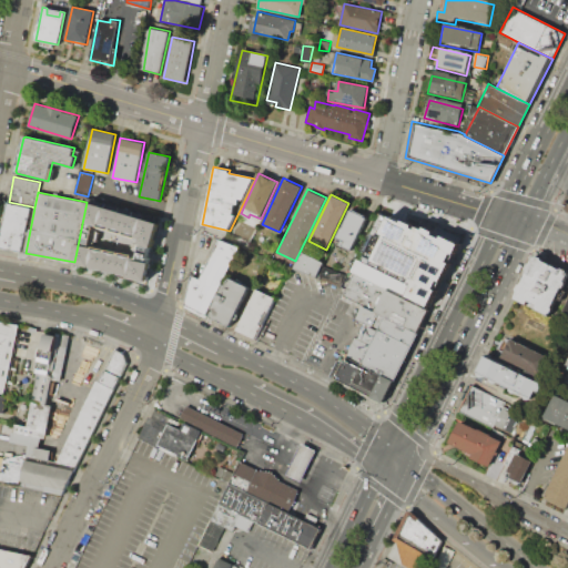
[(0,242),(0,247),(22,252),(31,206),(9,202),(0,242)]
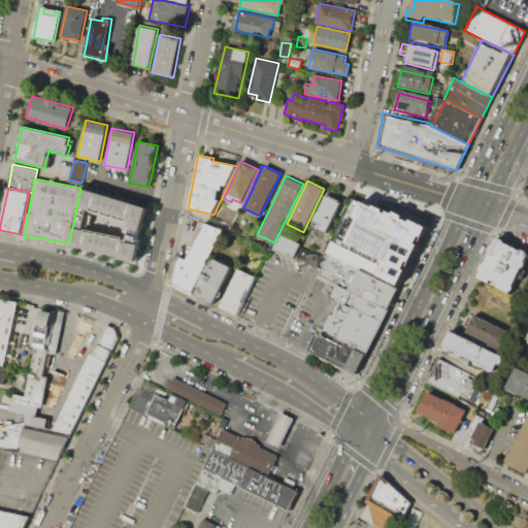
[(149,201),(80,188),(69,243),(113,253),(112,259),(136,263),(149,201)]
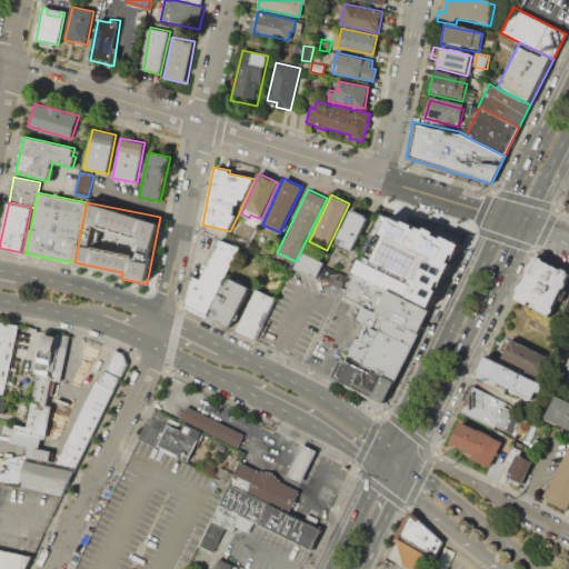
[(336,243),(352,251),(368,217),(351,209),(336,243)]
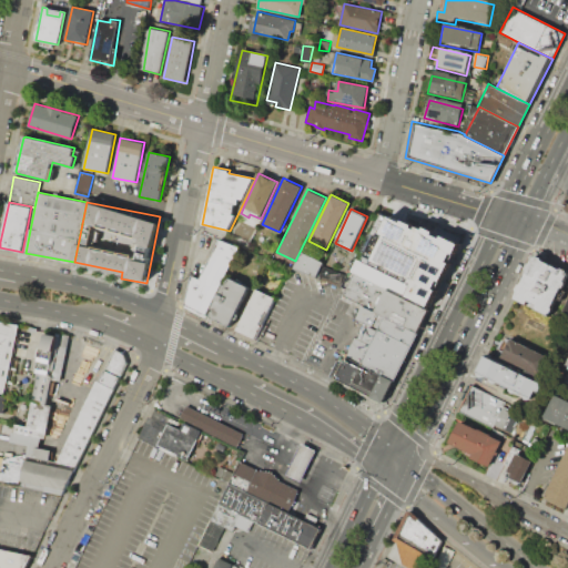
[(460,244),(402,219),(401,222),(376,212),(348,272),(352,274),(387,292),(429,312),(460,244)]
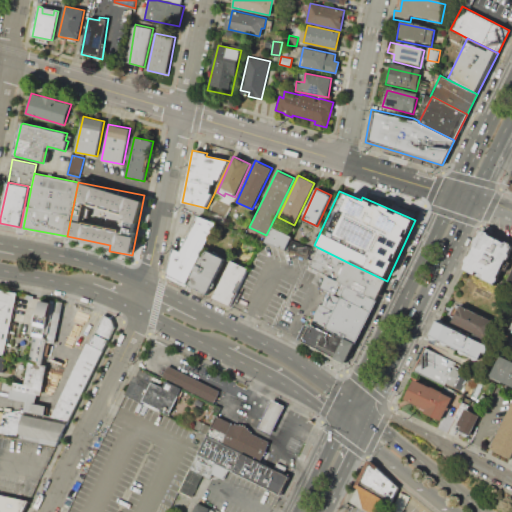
[(197,218),(216,226),(186,285),(168,277),(173,250),(181,254),(197,218)]
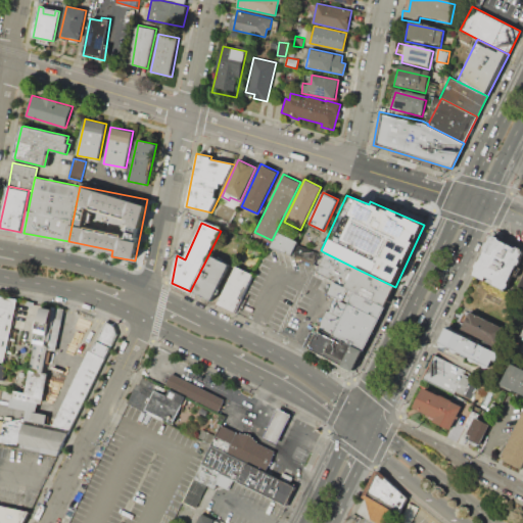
[(278,232),(298,241),(291,255),(272,246),(278,232)]
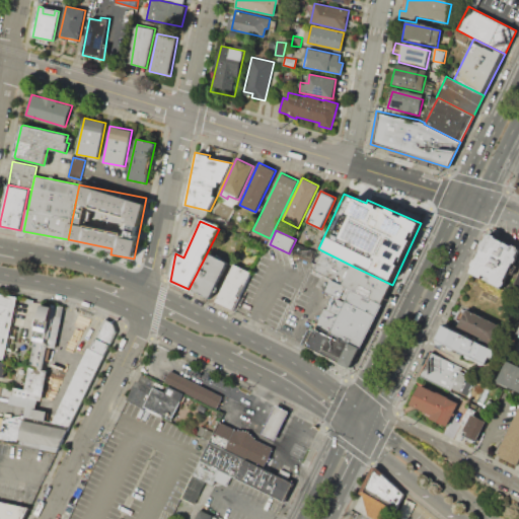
[(489,236),(492,235),(496,236),(497,240),(513,248),(516,247),(518,249),(518,253),(517,257),(518,260),(516,265),(513,265),(506,282),(506,284),(506,288),(502,289),(490,285),(492,281),(485,278),(483,282),(470,276),(473,269),(472,266),(474,263),(477,262),(483,249),(482,247),(484,242),(487,241),(489,236)]
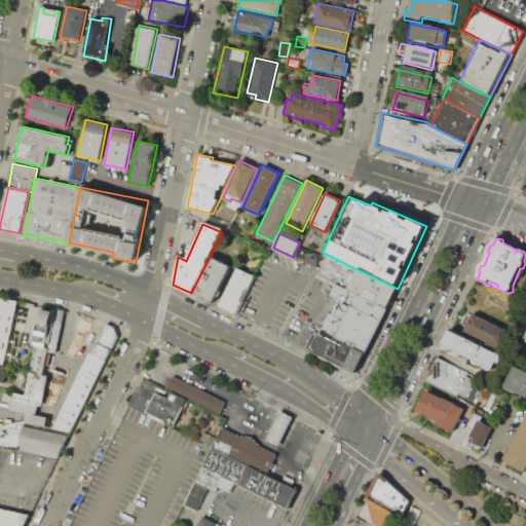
[(359,270),(398,289),(387,310),(358,296),(348,291),(335,285),(315,275),(318,269),(326,254),(359,270)]
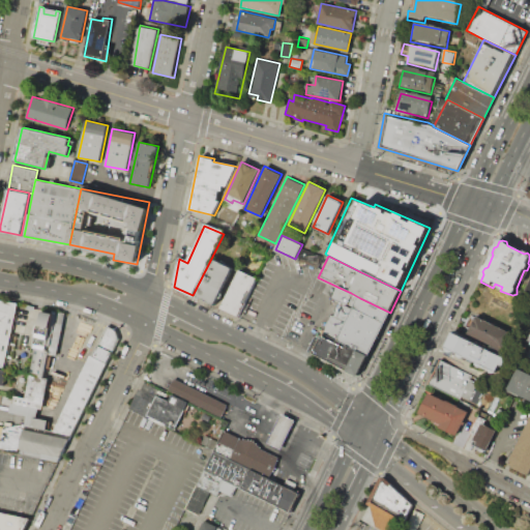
[(213,261),(235,271),(217,306),(197,296),(213,261)]
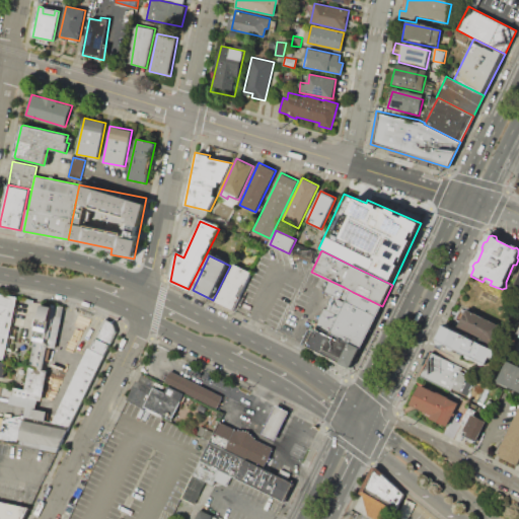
[(234,267),(251,275),(234,310),(216,302),(234,267)]
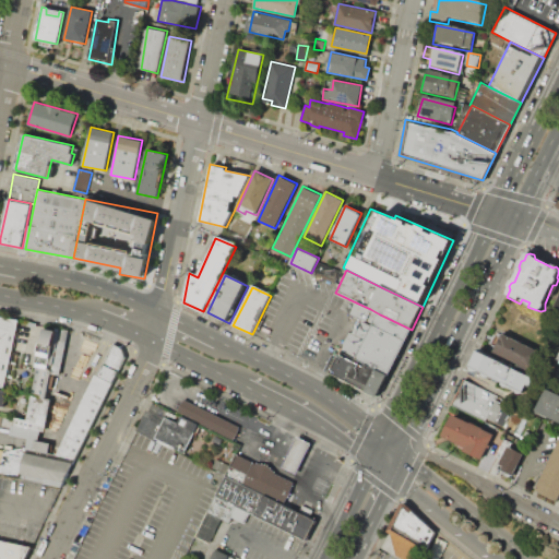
[(373,326),(357,319),(356,318),(351,314),(356,302),(370,309),(380,314),(412,330),(405,342),(373,326)]
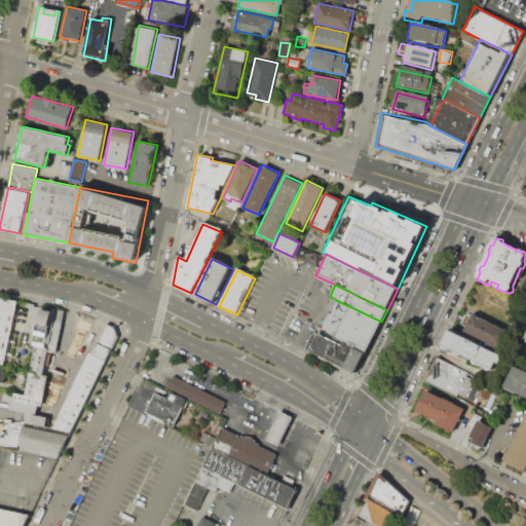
[(0,297),(0,363),(1,364),(4,362),(17,301),(0,297)]
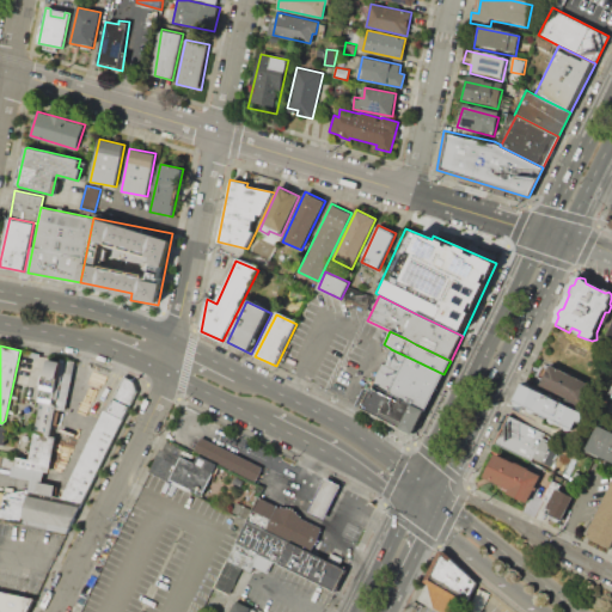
[(409,357),(444,374),(424,415),(390,397),(372,389),(391,349),(409,357)]
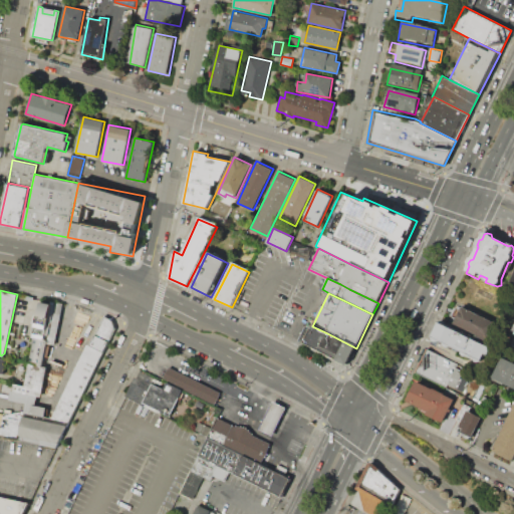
[(41,301),(55,304),(52,318),(38,316),(41,301)]
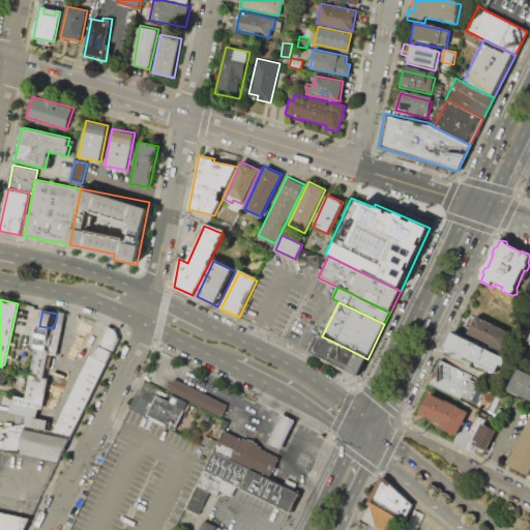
[(476,318),(512,334),(503,354),(467,337),(476,318)]
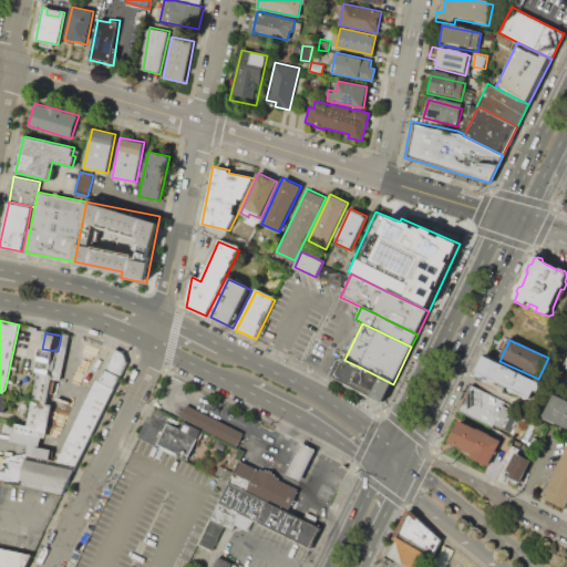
[(115,348),(123,352),(126,362),(114,388),(100,380),(115,348)]
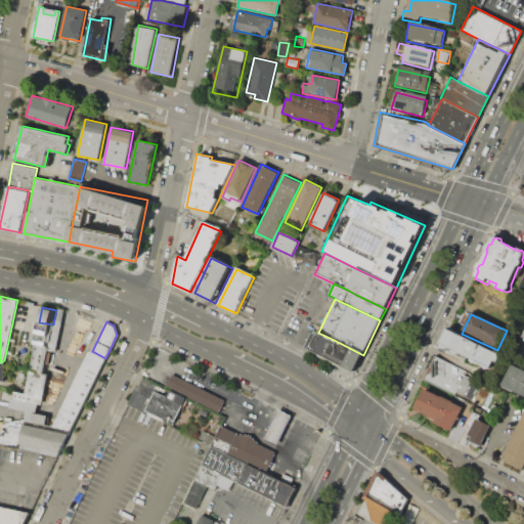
[(447,330),(503,356),(498,364),(494,362),(492,367),(441,344),(447,330)]
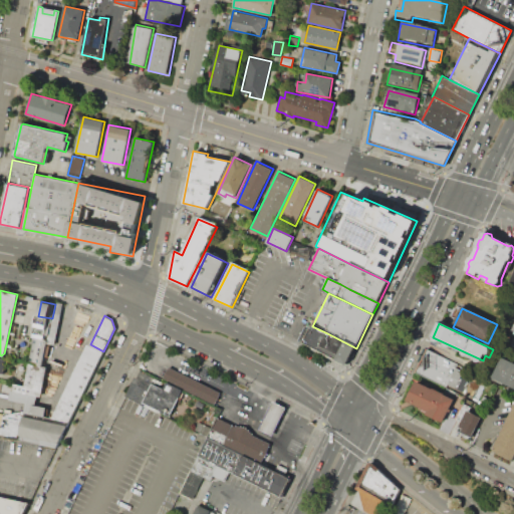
[(312,326),(327,333),(356,348),(347,366),(303,346),(312,326)]
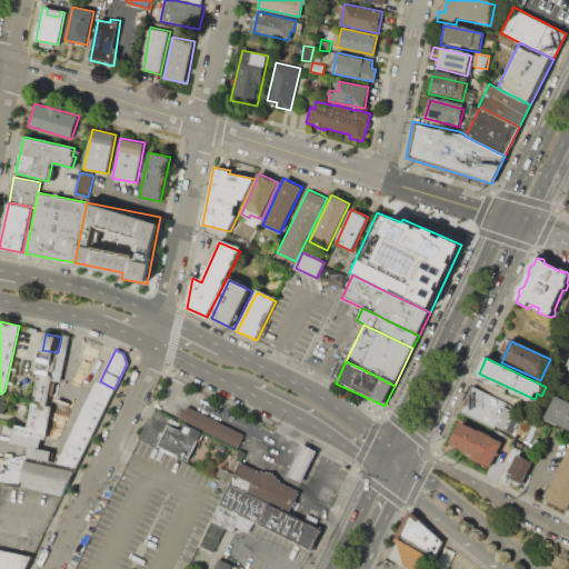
[(48,403),(32,400),(37,373),(52,377),(48,403)]
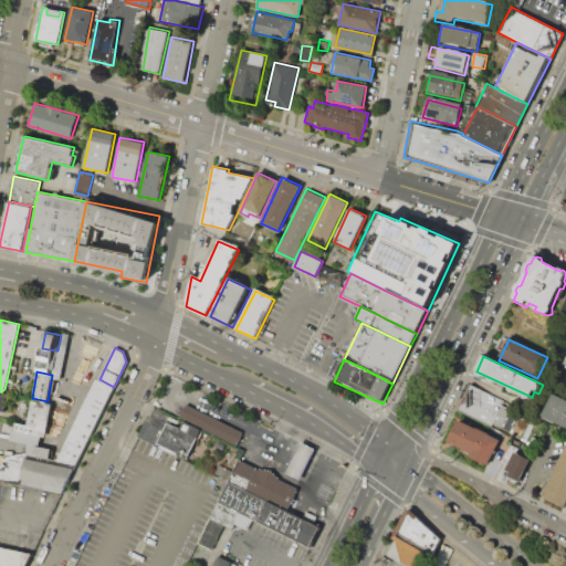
[(0,472),(3,454),(10,456),(27,453),(28,443),(11,440),(13,430),(41,436),(39,447),(51,449),(49,459),(56,460),(96,379),(113,387),(75,464),(62,492),(0,479),(0,472)]
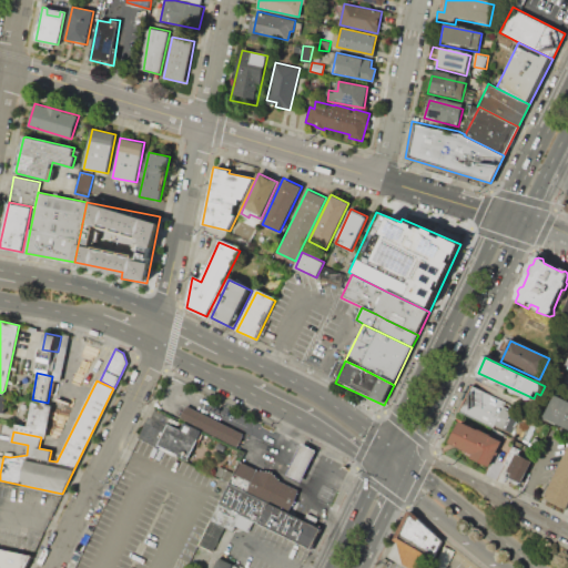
[(457,412),(492,429),(493,426),(500,430),(508,414),(500,411),(504,403),(470,386),(457,412)]
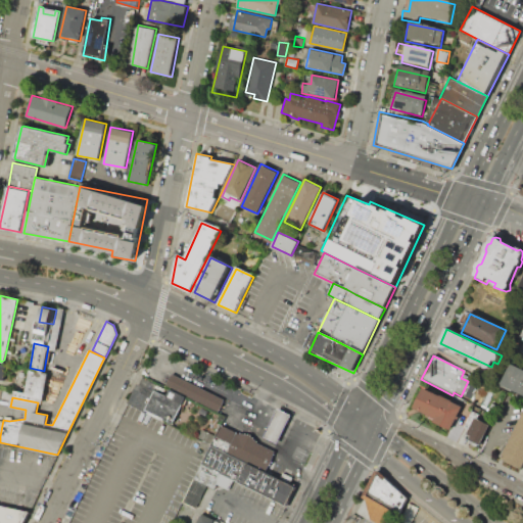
[(512,365),(522,370),(522,396),(502,386),(512,365)]
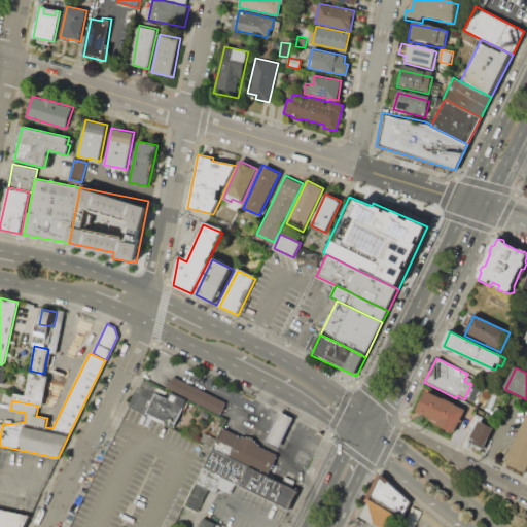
[(42,406),(13,400),(14,393),(26,395),(30,373),(48,376),(42,406)]
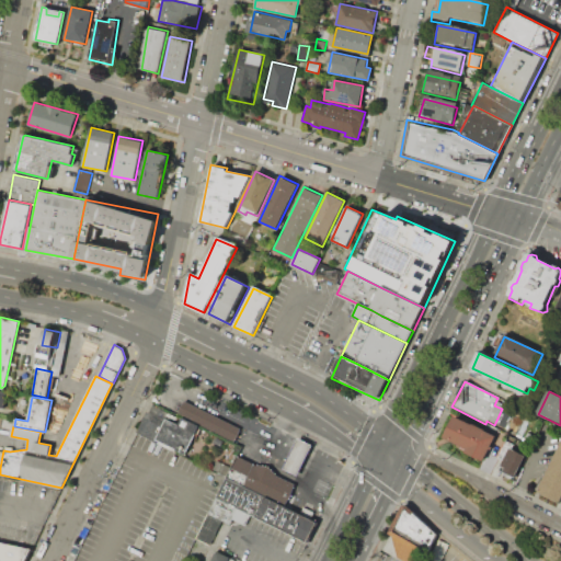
[(240,428),(185,401),(179,414),(233,442),(240,428)]
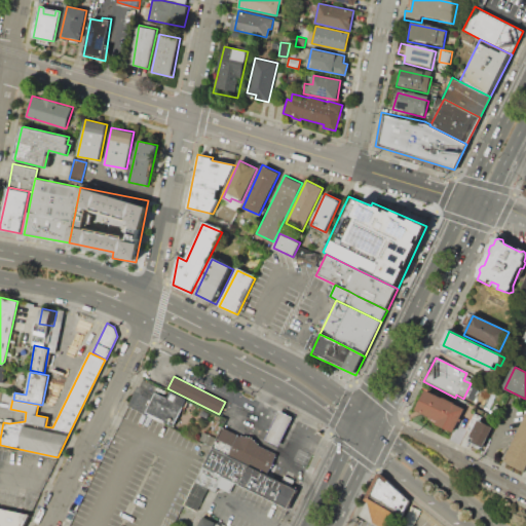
[(167,398),(139,383),(127,406),(173,427),(186,400),(170,392),(167,398)]
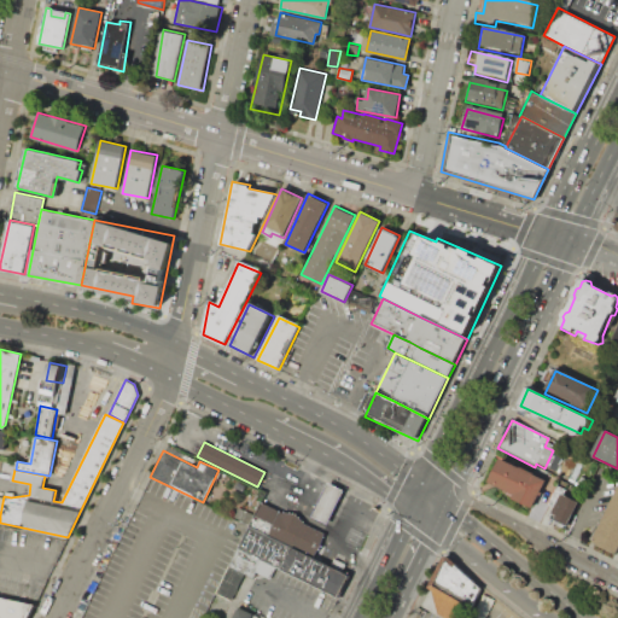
[(490,484),(514,496),(513,501),(532,511),(547,482),(501,460),(490,484)]
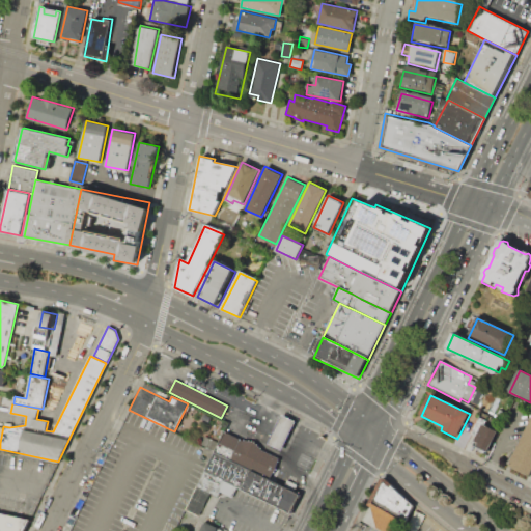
[(3,396),(14,398),(12,403),(11,403),(10,406),(2,404),(3,396)]
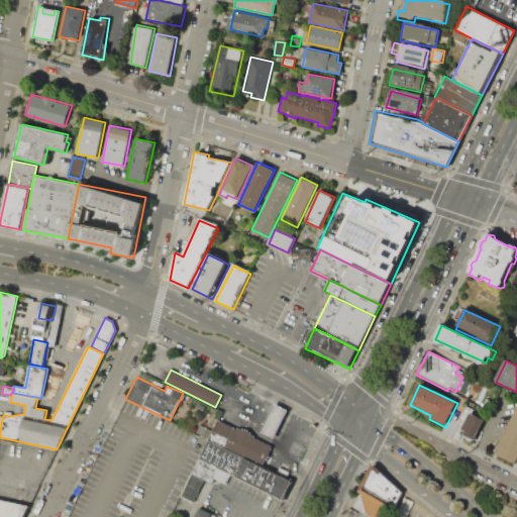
[(198,402),(206,406),(204,411),(196,407),(198,402)]
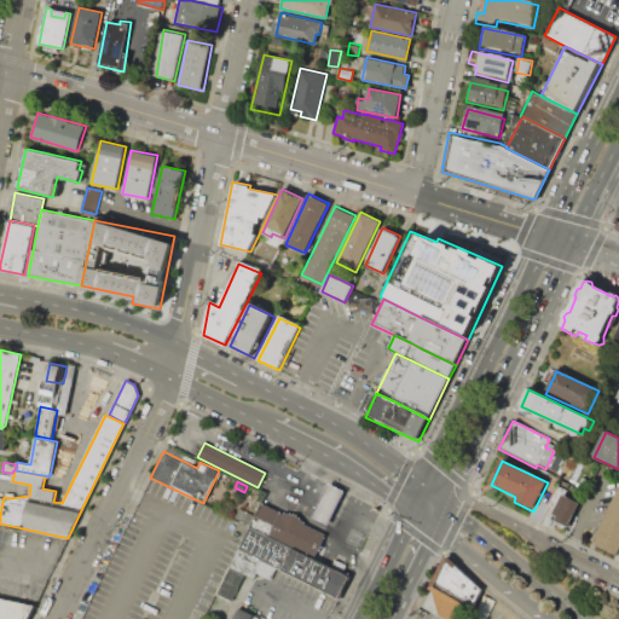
[(329,482),(345,490),(328,524),(312,516),(329,482)]
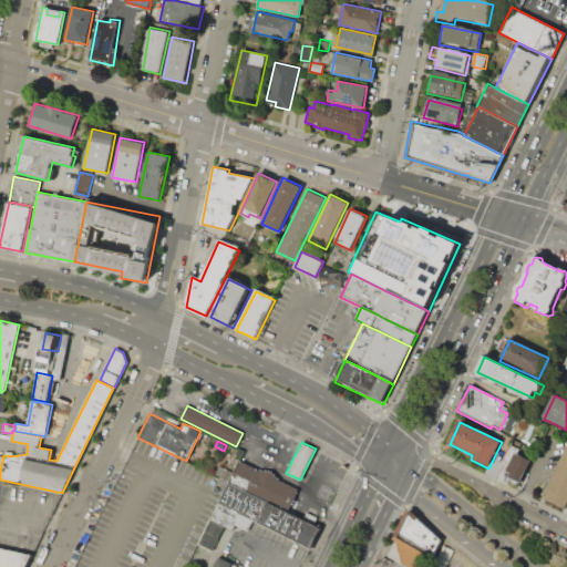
[(566,450),(544,498),(566,509),(566,450)]
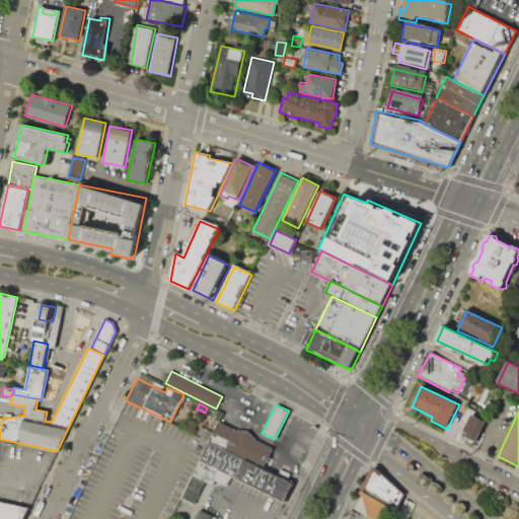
[(473,418),(487,424),(477,443),(467,438),(469,435),(466,433),(473,418)]
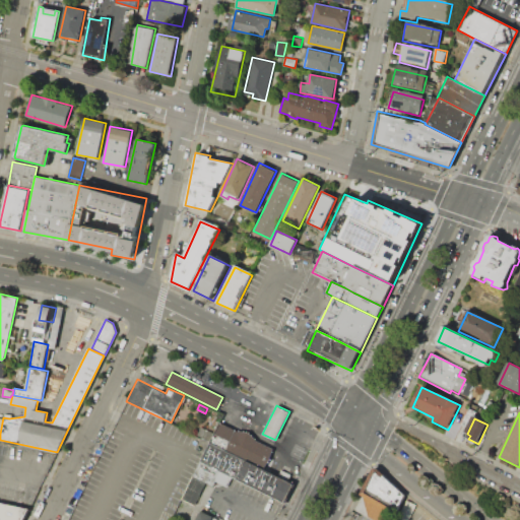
[(234,429),(219,421),(209,441),(225,449),(234,429)]
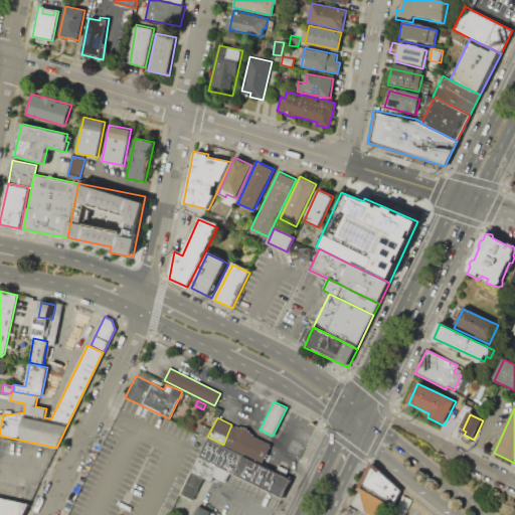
[(231,424),(223,445),(262,464),(272,445),(231,424)]
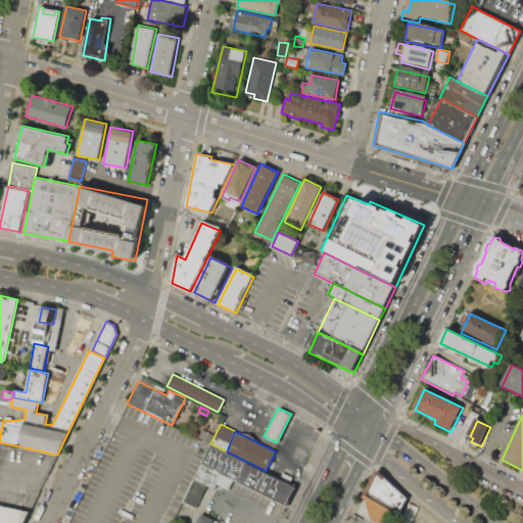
[(211,445),(296,487),(287,507),(202,464),(211,445)]
